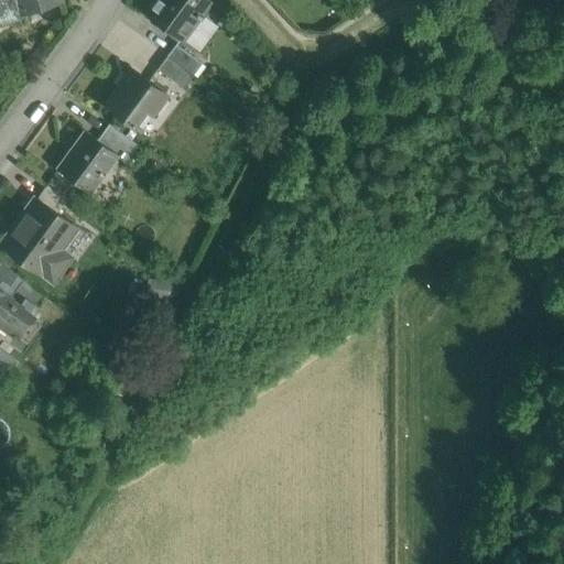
[(0,0),(0,25),(21,20),(20,13),(62,0),(61,0),(0,0)]
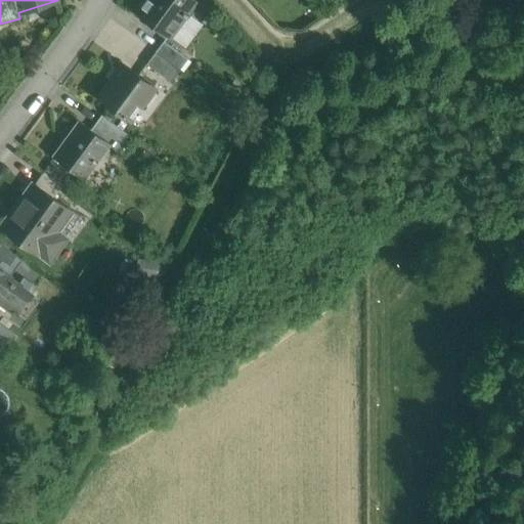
[(195,1),(193,0),(143,0),(134,12),(169,38),(184,16),(189,19),(191,16),(187,13),(195,1)]
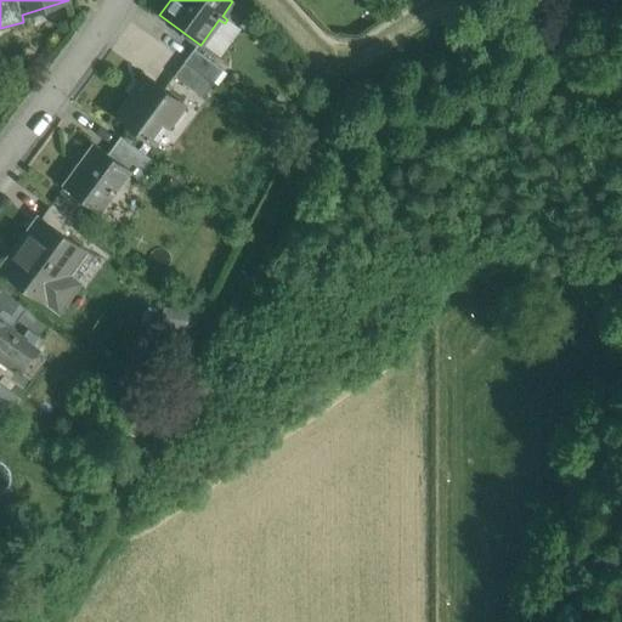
[(222,71),(193,49),(184,62),(213,84),(222,71)]
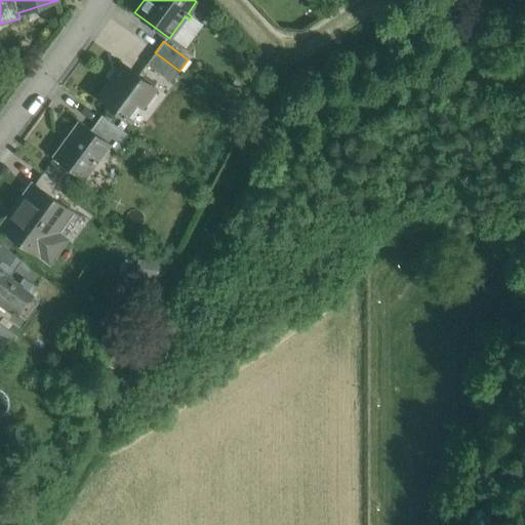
[(155,52),(155,53),(147,65),(170,82),(179,71),(155,52)]
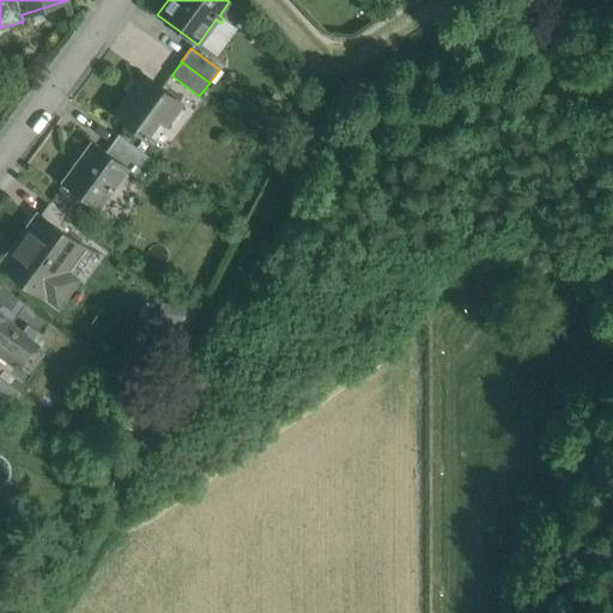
[(181,103),(143,74),(114,114),(152,143),(181,103)]
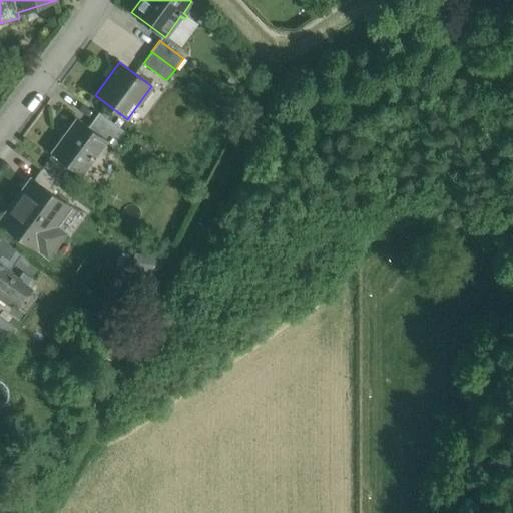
[(124,132),(99,113),(88,127),(106,140),(105,142),(113,147),(124,132)]
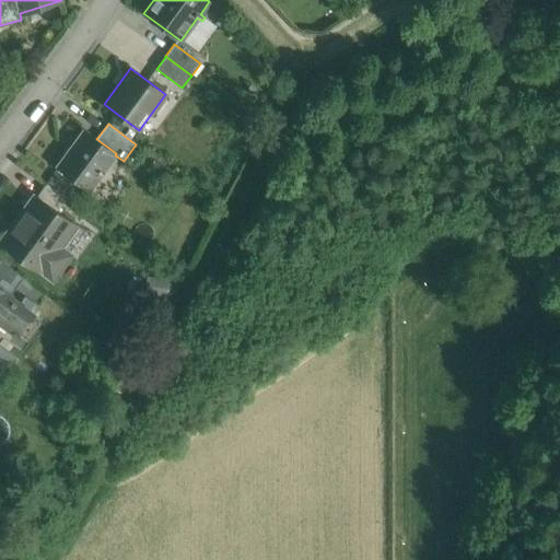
[(96,139),(84,130),(57,167),(89,190),(91,188),(89,187),(100,172),(102,174),(104,172),(103,171),(115,155),(116,153),(96,139)]
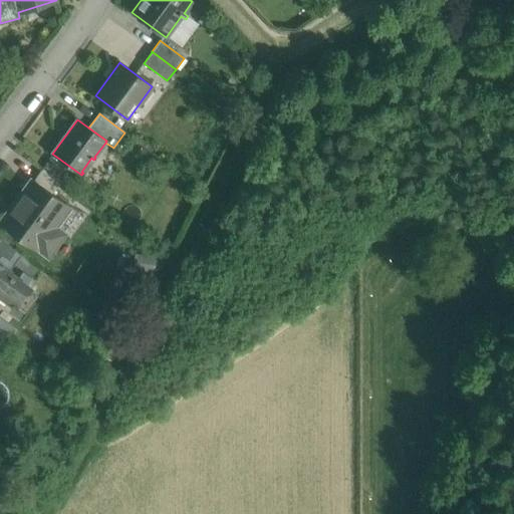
[(60,184),(41,170),(33,181),(52,195),(60,184)]
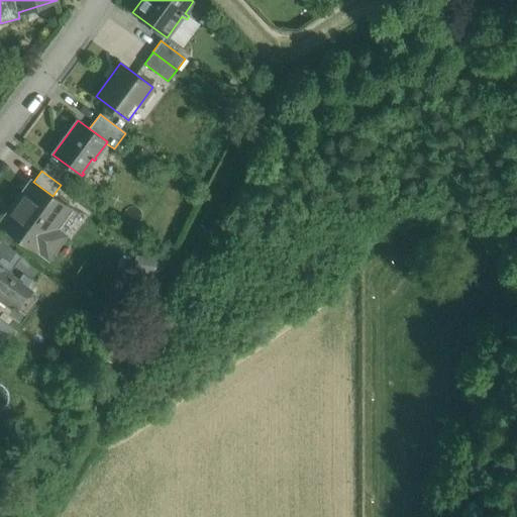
[(33,182),(1,224),(37,251),(38,249),(48,256),(63,236),(54,229),(69,208),(53,196),(33,182)]
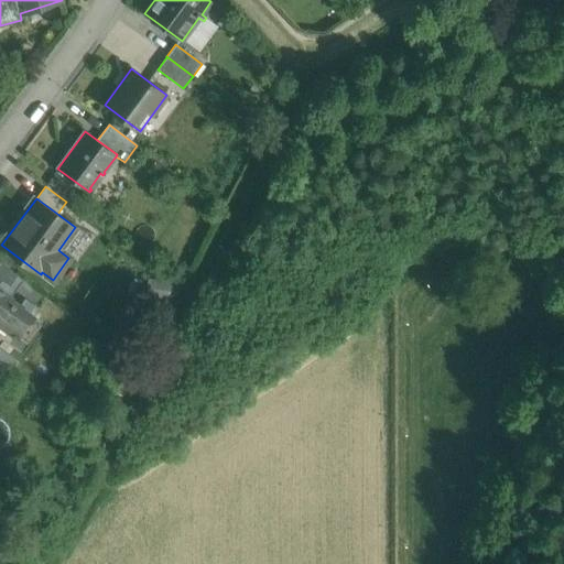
[(23,280),(0,262),(0,289),(10,297),(23,280)]
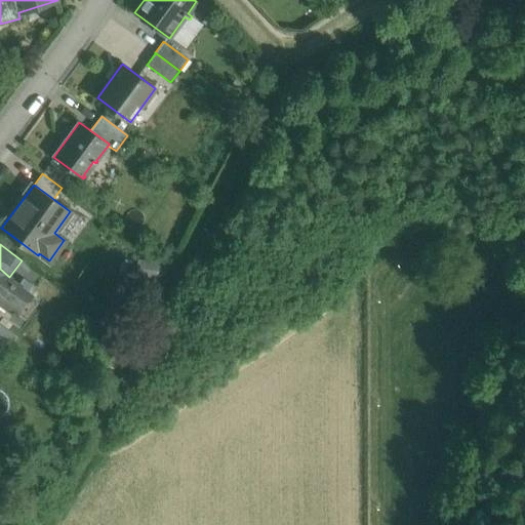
[(0,269),(0,301),(15,313),(30,293),(12,280),(12,279),(9,277),(0,269)]
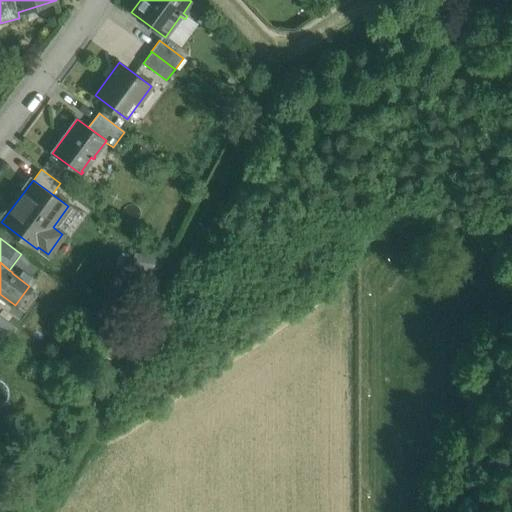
[(0,337),(6,342),(12,333),(0,324),(0,337)]
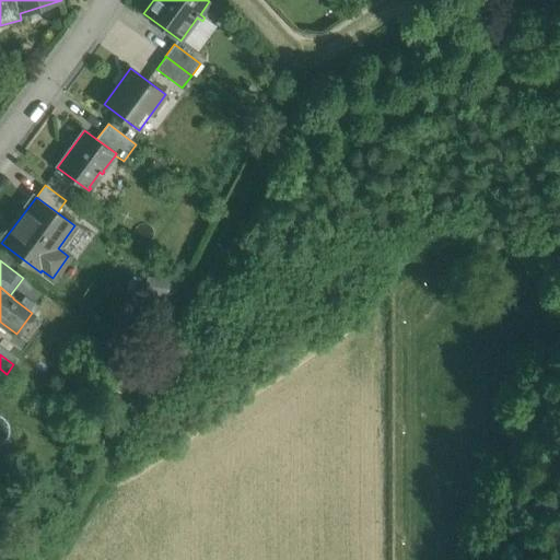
All buildings are outlined.
